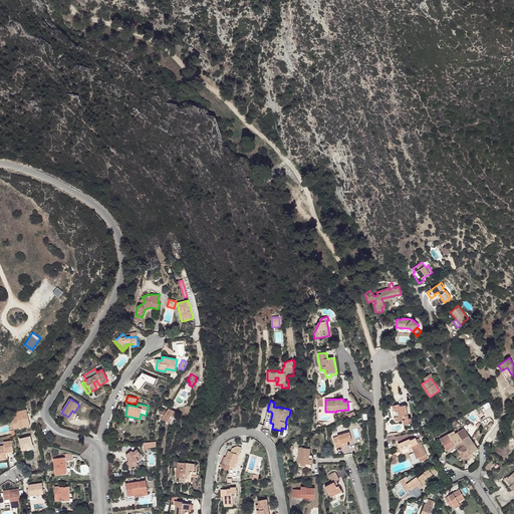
[(394,411),(398,411),(400,410),(402,420),(402,421),(403,420),(404,425),(412,423),(411,418),(409,419),(406,405),(400,407),(399,405),(393,406),(394,411)]
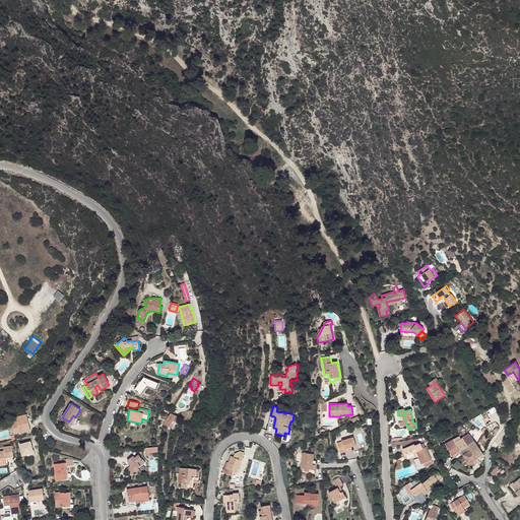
[(161,421),(172,428),(178,416),(174,414),(175,411),(174,410),(173,411),(172,410),(169,416),(166,414),(161,421)]
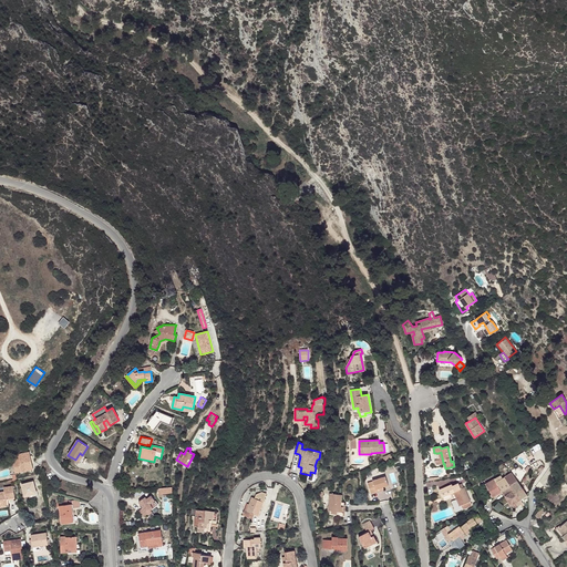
[(12,461),(14,470),(20,467),(21,472),(27,470),(26,465),(32,463),(30,452),(18,455),(19,460),(12,461)]
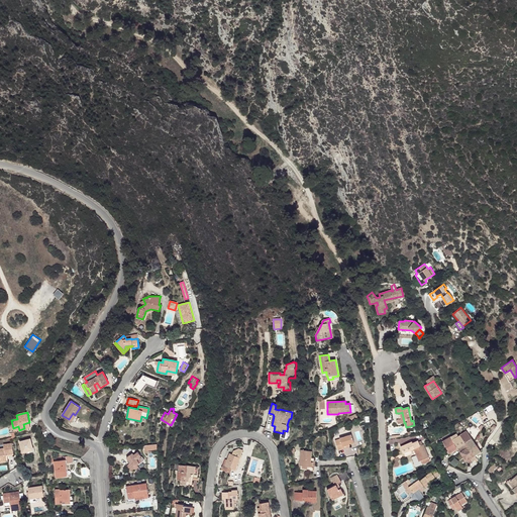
[(442,441),(449,453),(454,450),(458,447),(459,449),(469,463),(475,459),(477,462),(480,460),(476,454),(481,451),(467,431),(456,437),(454,434),(442,441)]
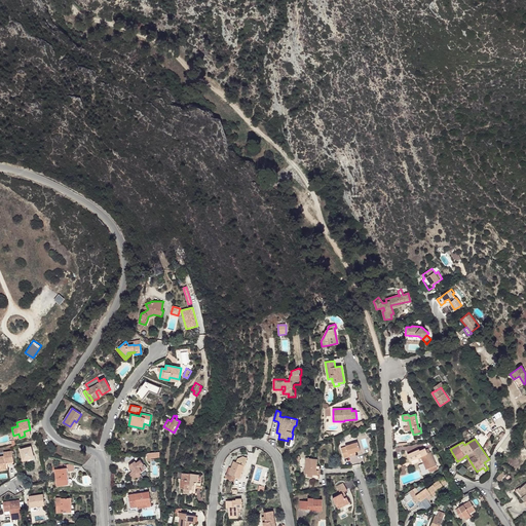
[(341,448),(344,458),(349,456),(348,454),(355,451),(361,450),(358,442),(345,446),(346,447),(341,448)]
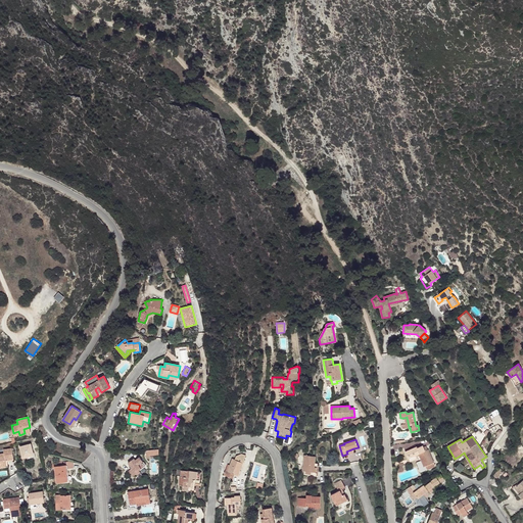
[(19,446),(22,458),(34,455),(31,443),(19,446)]
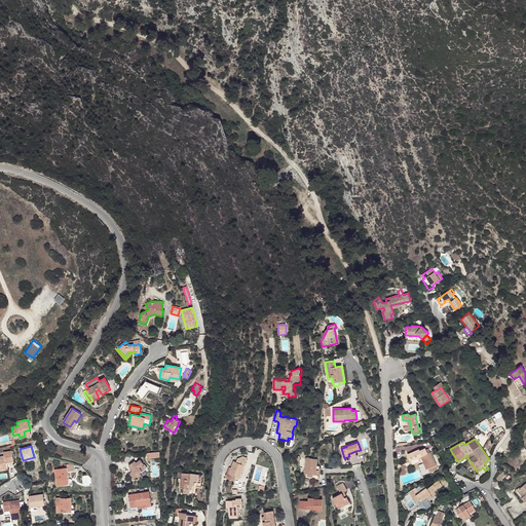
[(408,454),(411,461),(421,456),(426,470),(428,468),(437,465),(430,452),(429,452),(428,449),(425,450),(425,448),(419,450),(419,449),(408,454)]
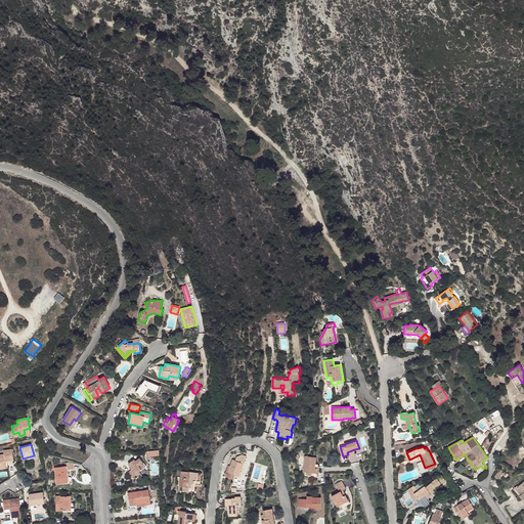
[(0,454),(0,468),(6,468),(5,461),(14,460),(12,449),(3,450),(4,454),(0,454)]
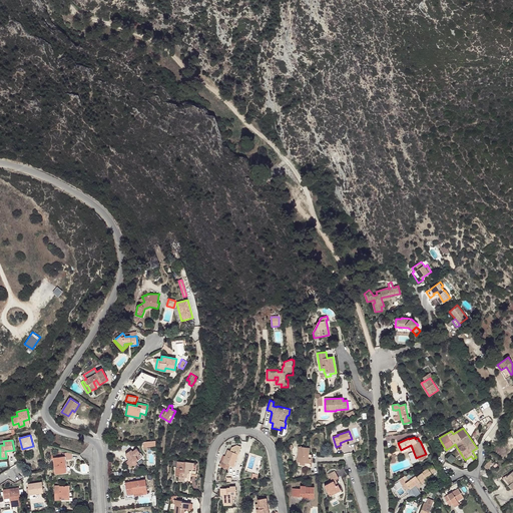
[(228,450),(223,463),(229,465),(233,467),(238,454),(241,447),(237,445),(231,448),(230,451),(228,450)]
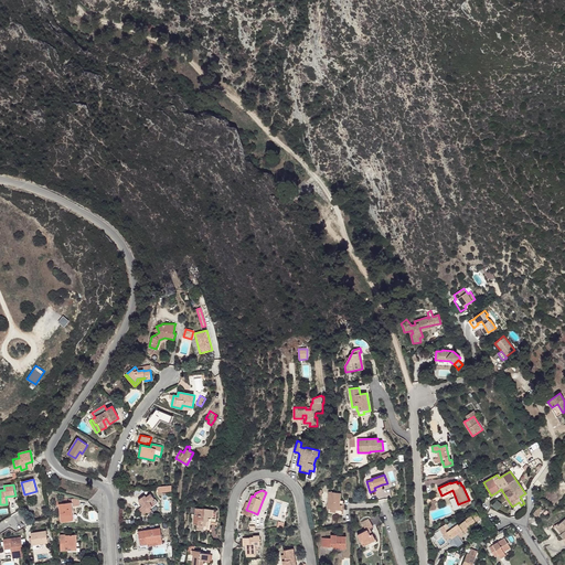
[(329,491),(327,509),(330,509),(337,510),(336,512),(336,514),(342,514),(342,513),(343,503),(343,500),(340,500),(341,492),(329,491)]
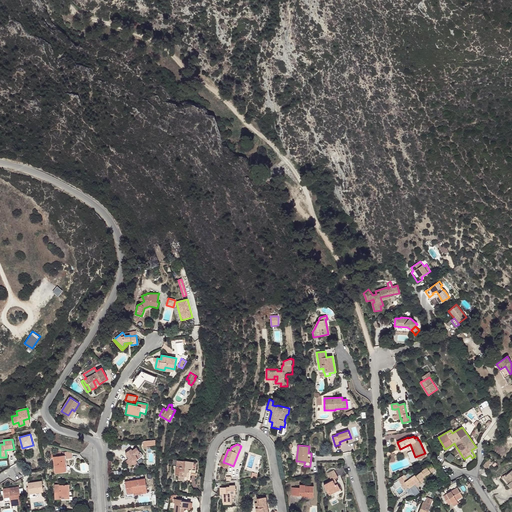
[(126,461),(130,467),(133,464),(132,461),(135,459),(136,461),(142,456),(143,456),(137,447),(132,450),(131,449),(125,453),(129,458),(126,461)]
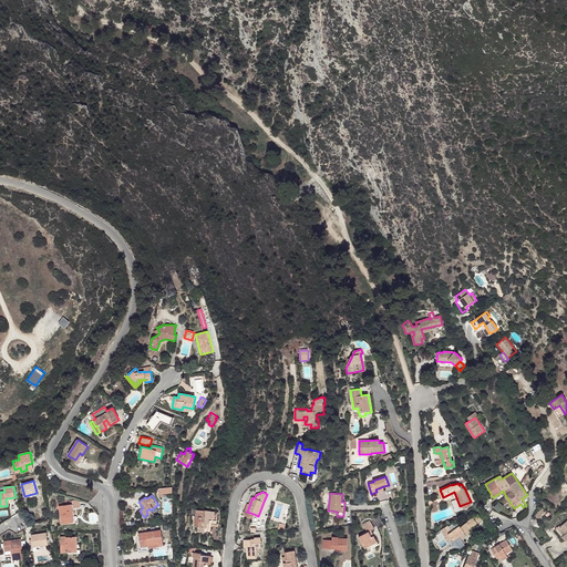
[(60,507),(61,524),(72,522),(71,515),(73,514),(72,504),(68,505),(68,501),(57,503),(57,507),(60,507)]
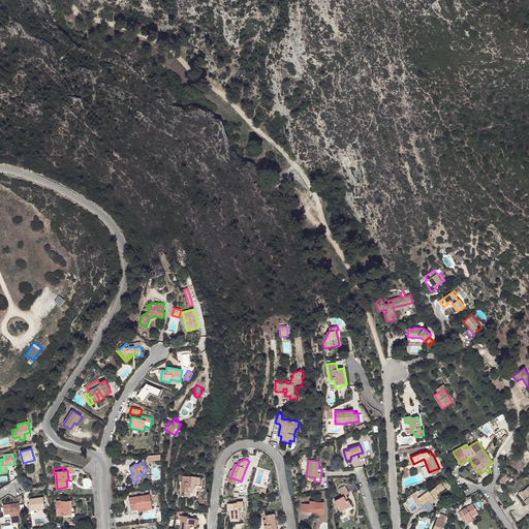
[(230,470),(226,480),(235,484),(237,479),(230,477),(232,470),(230,470)]
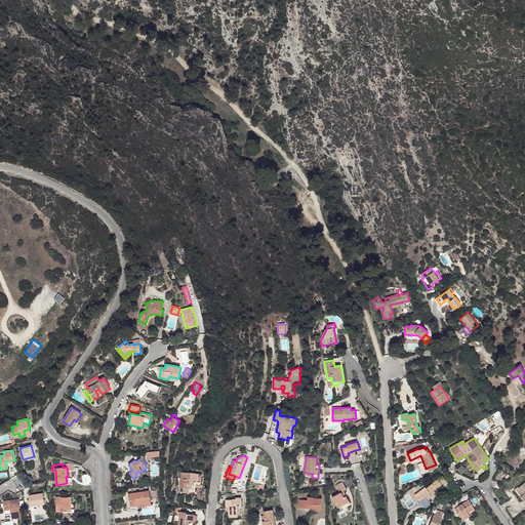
[(136,476),(137,477),(147,470),(146,468),(139,473),(138,471),(135,473),(136,476)]
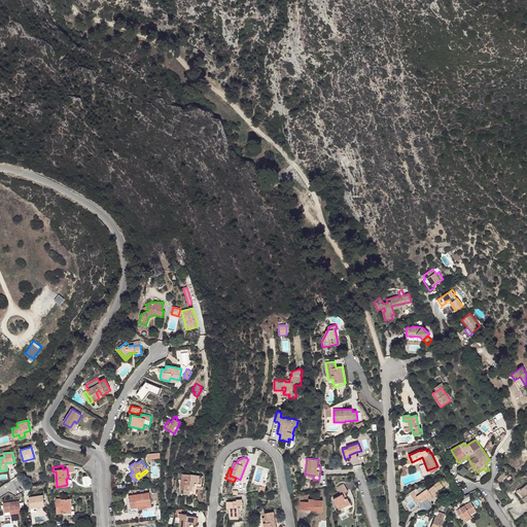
[(503,472),(498,480),(503,484),(508,477),(503,472)]
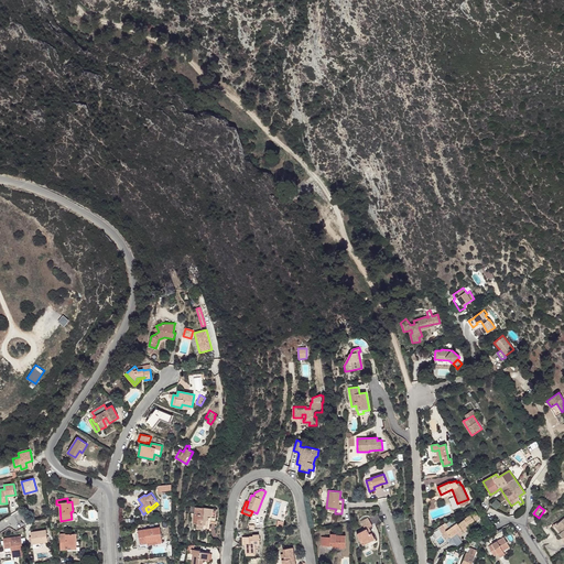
[(194,513),(193,523),(197,524),(204,524),(206,525),(206,520),(210,521),(215,521),(217,509),(195,507),(194,513)]
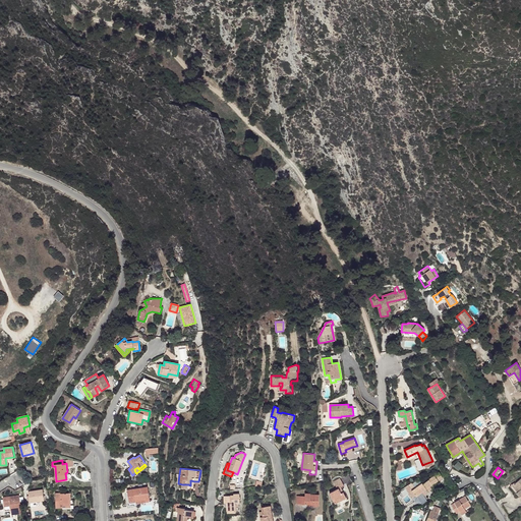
[(424,483),(428,488),(443,477),(439,472),(424,483)]
